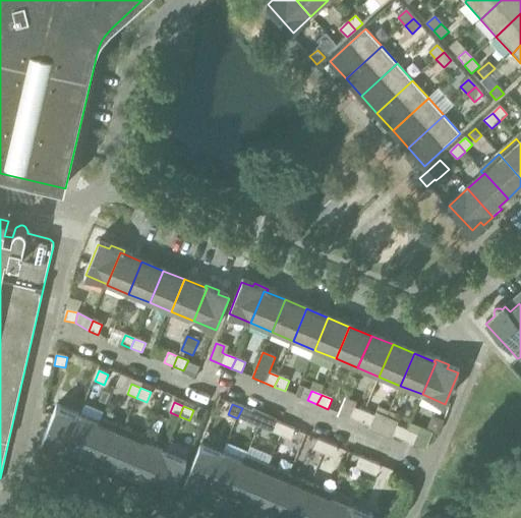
[(64,451),(78,416),(57,407),(44,439),(54,443),(53,446),(64,451)]
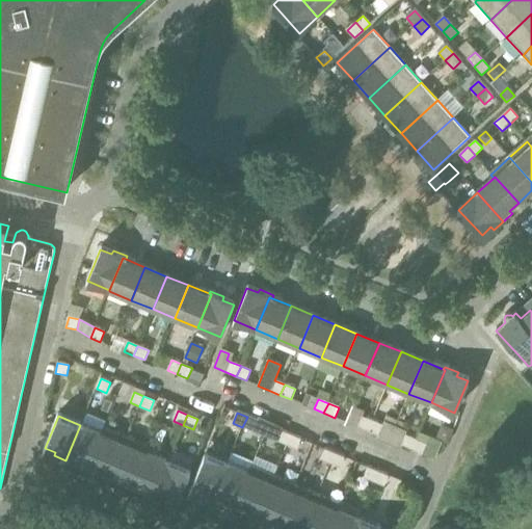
[(258,421),(247,417),(242,427),(253,431),(258,421)]
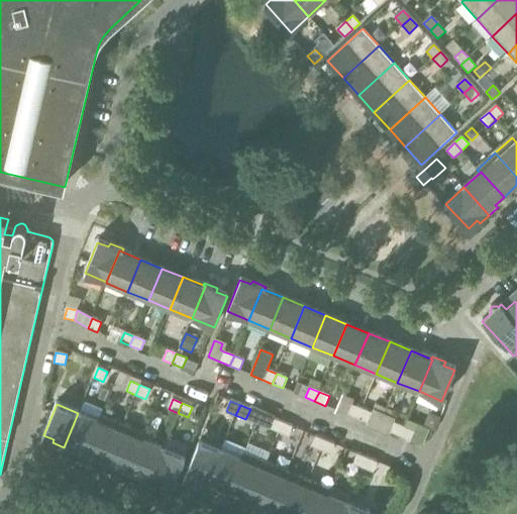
[(348,415),(357,419),(362,409),(352,405),(348,415)]
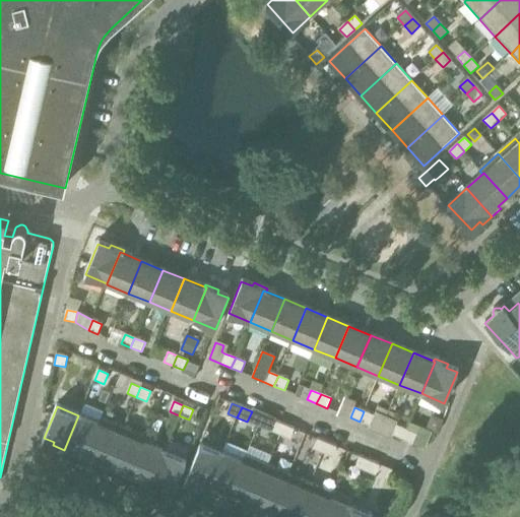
[(374,416),(364,411),(360,422),(370,426),(374,416)]
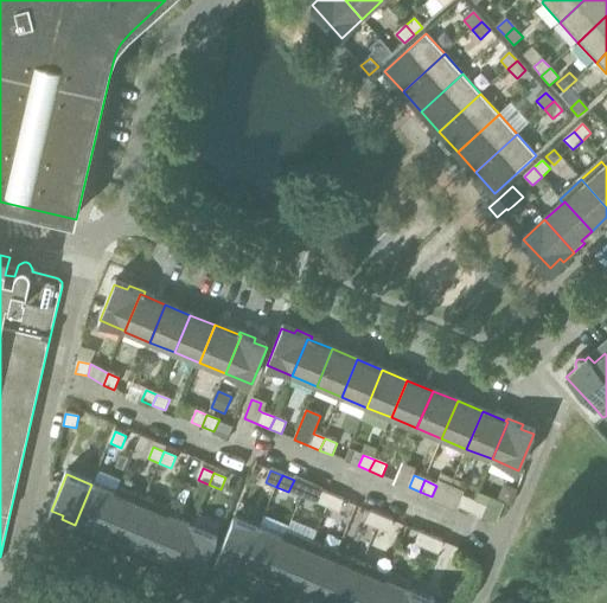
[(91,483),(91,485),(75,525),(88,531),(89,527),(101,532),(117,494),(116,494),(91,483)]
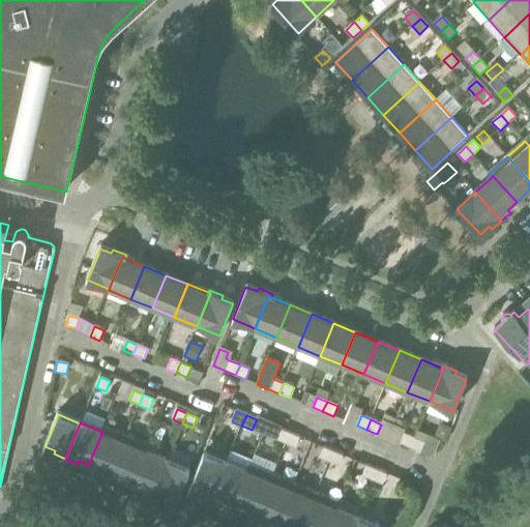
[(88,465),(111,474),(126,437),(104,428),(101,432),(102,432),(88,465)]
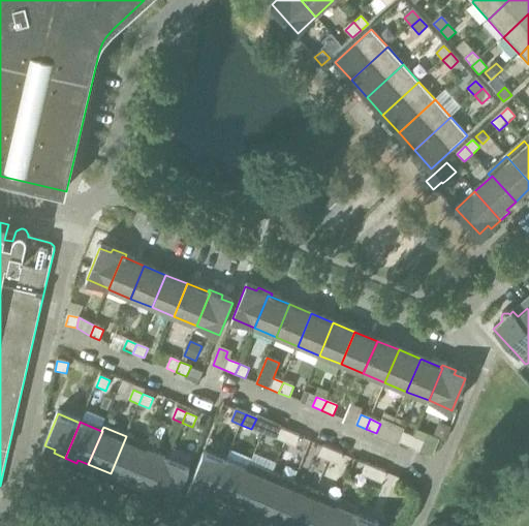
[(289,433),(279,429),(275,439),(285,443),(289,433)]
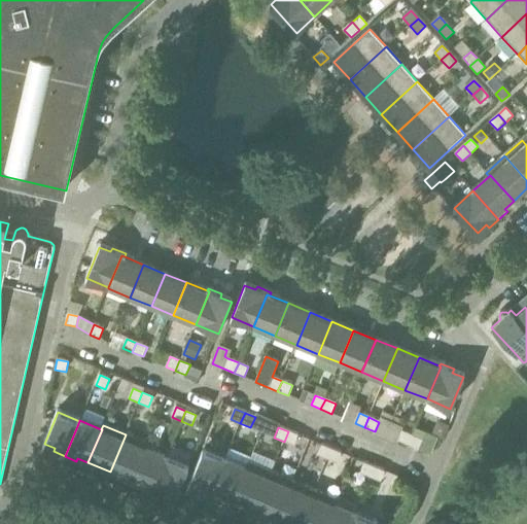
[(299,435),(288,431),(284,442),(294,446),(299,435)]
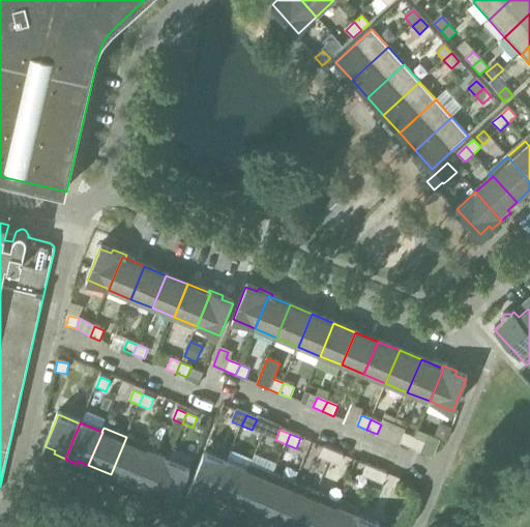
[(401,444),(410,447),(414,438),(405,434),(401,444)]
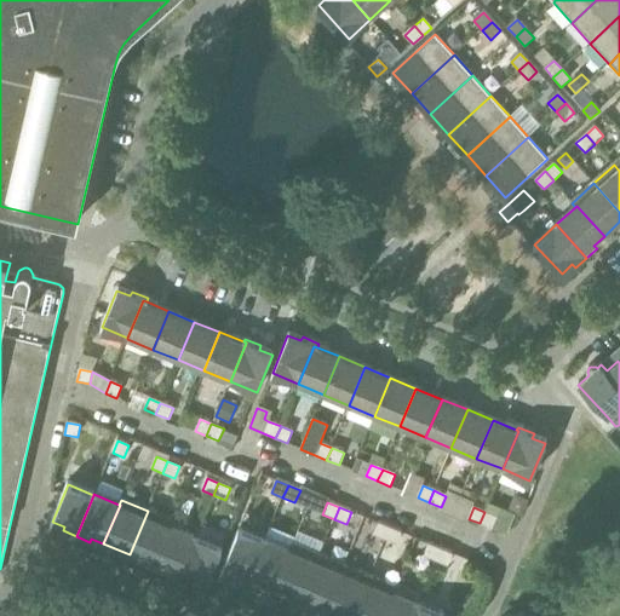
[(148,511),(130,554),(154,565),(171,527),(172,527),(174,522),(148,511)]
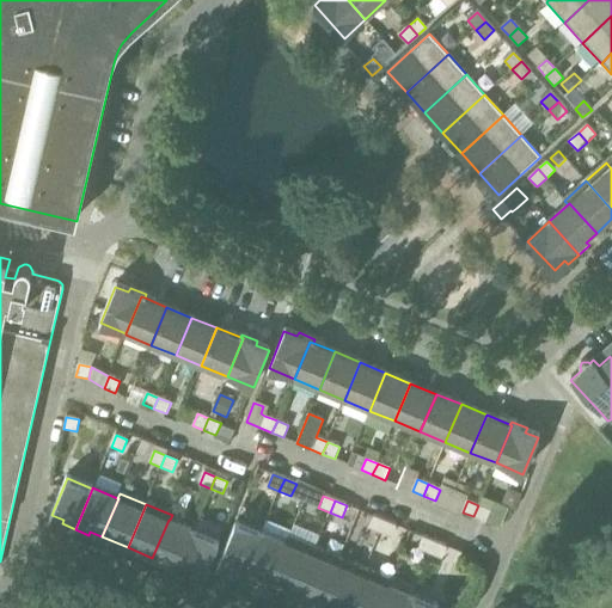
[(490,510),(478,505),(473,516),(485,522),(490,510)]
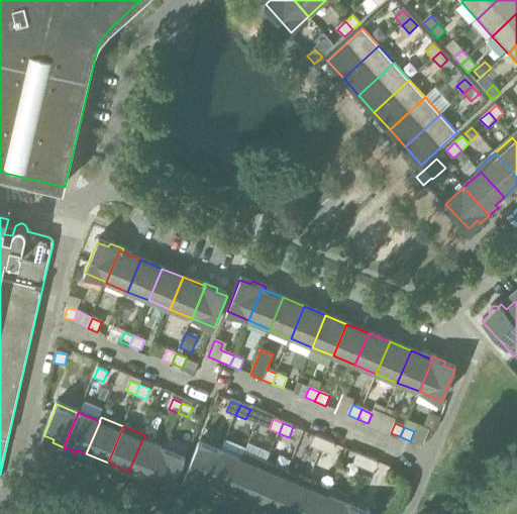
[(325,440),(315,436),(311,446),(321,450),(325,440)]
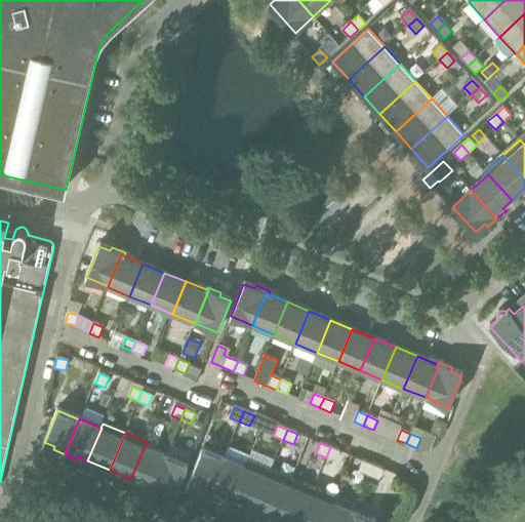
[(167,455),(146,446),(145,446),(130,479),(142,483),(140,486),(152,491),(166,456),(167,455)]
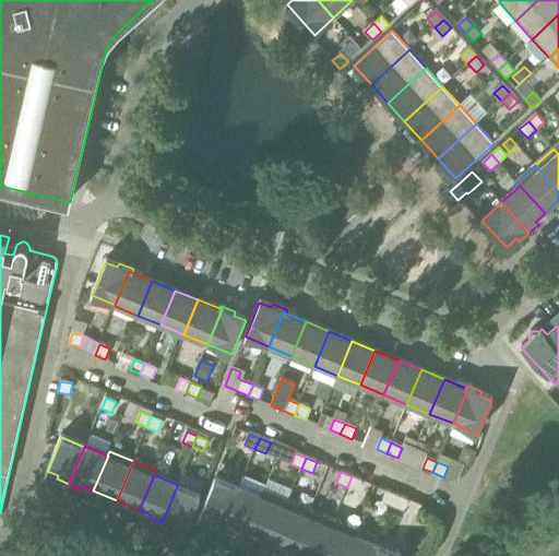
[(363,482),(352,476),(347,487),(358,492),(363,482)]
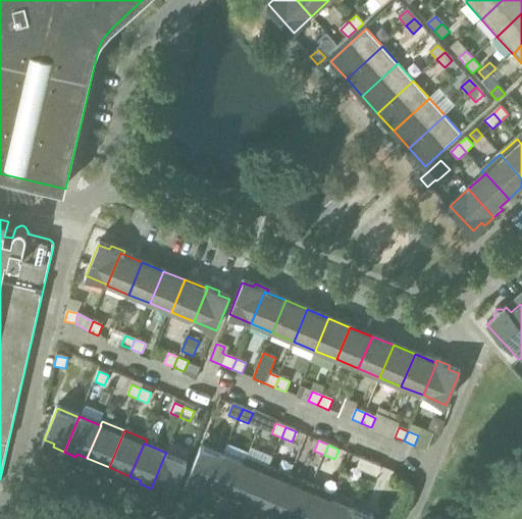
[(197,485),(208,489),(222,455),(201,446),(188,477),(199,481),(197,485)]
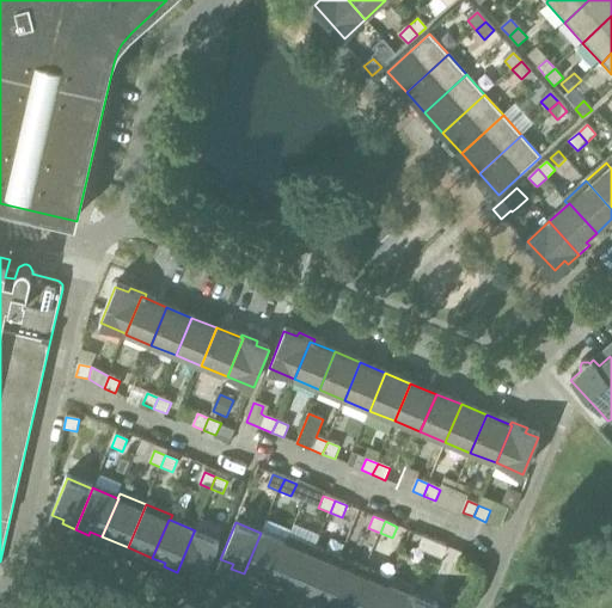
[(194,532),(177,572),(190,577),(191,573),(204,578),(220,541),(194,532)]
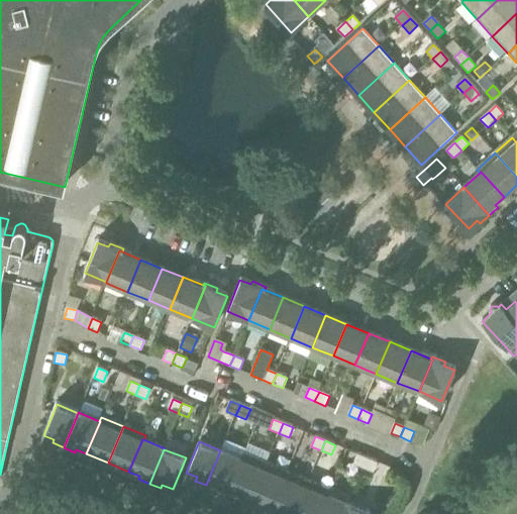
[(221,450),(220,450),(206,485),(218,490),(219,487),(229,491),(242,459),(240,458),(221,450)]
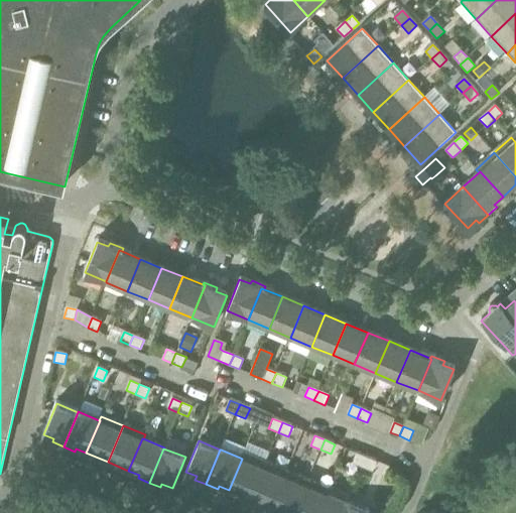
[(242,454),(240,458),(242,459),(229,490),(250,499),(265,463),(242,454)]
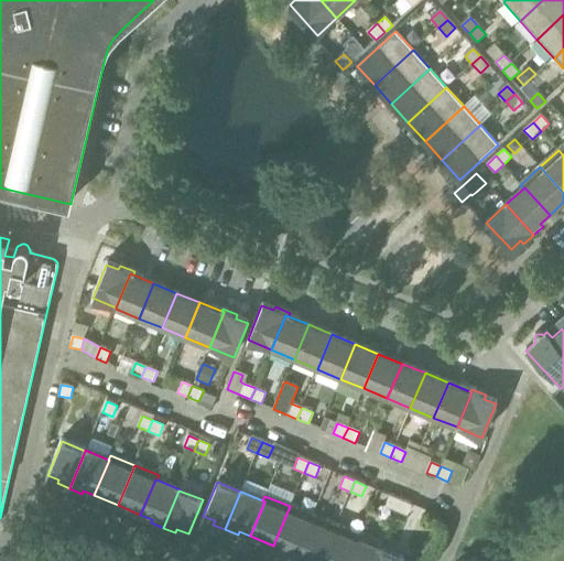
[(401,500),(390,496),(386,507),(397,511),(401,500)]
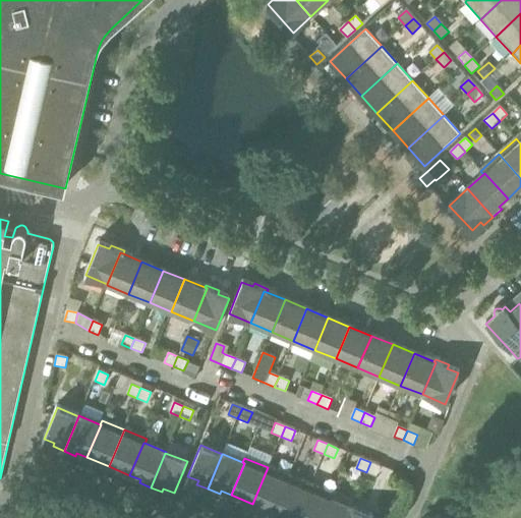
[(381,466),(370,462),(366,472),(377,476),(381,466)]
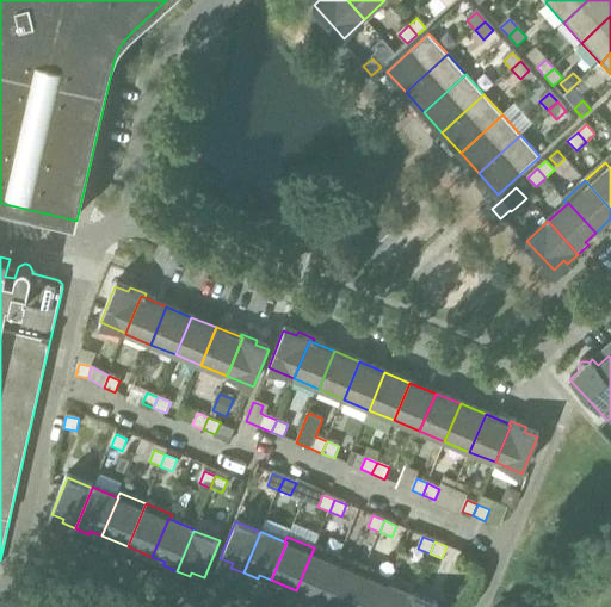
[(296,590),(321,601),(339,558),(314,547),(296,590)]
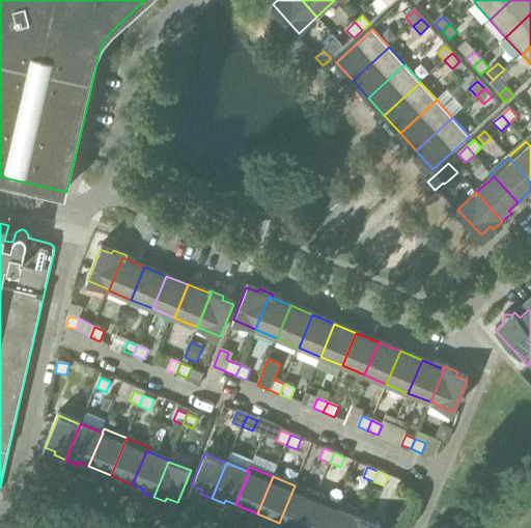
[(301,527),(316,495),(295,485),(279,523),(289,527),(301,527)]
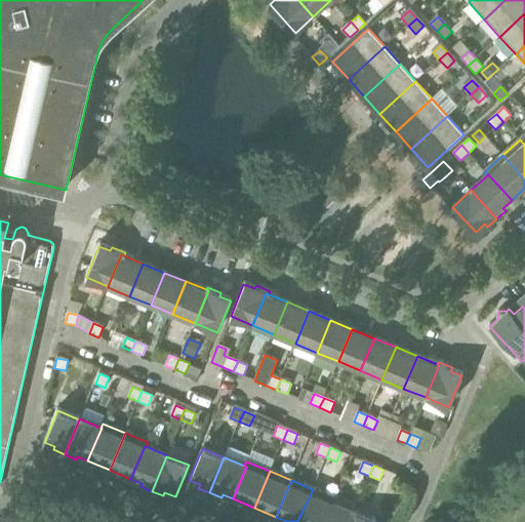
[(313,489),(297,521),(323,521),(332,503),(333,504),(335,498),(313,489)]
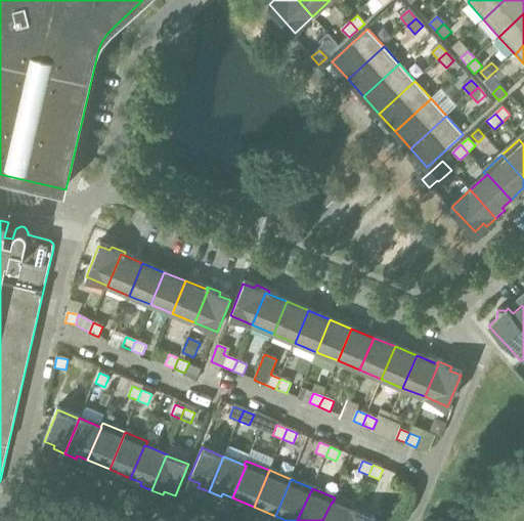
[(348,520),(353,511),(333,503),(332,502),(322,520),(348,520)]
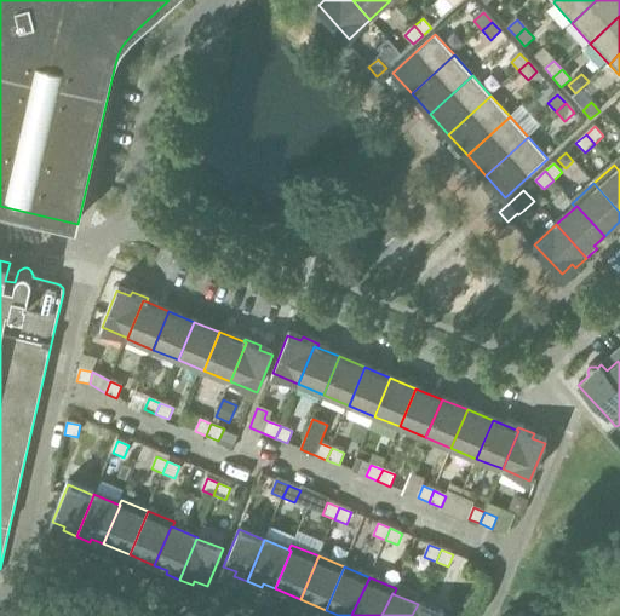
[(418,604),(412,615),(445,615),(418,604)]
